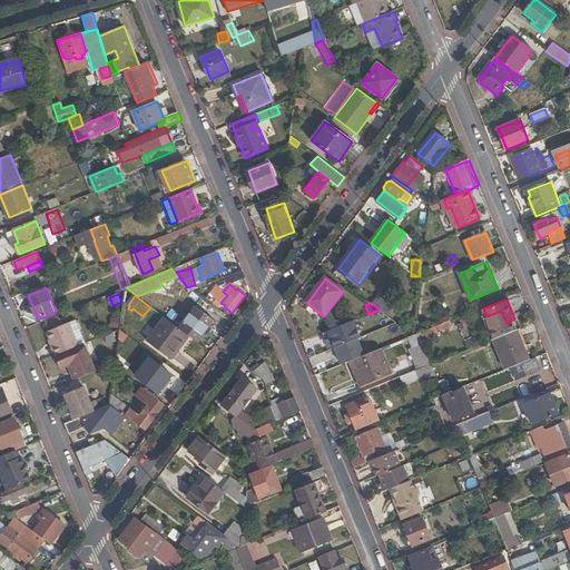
[(189,336),(198,343),(216,320),(198,306),(180,330),(189,336)]
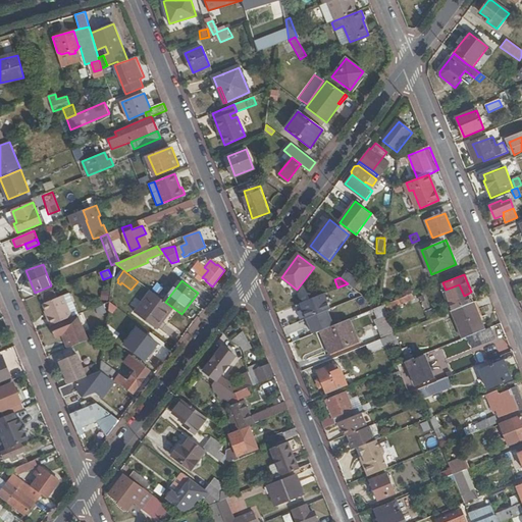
[(343,294),(355,290),(348,283),(340,286),(343,294)]
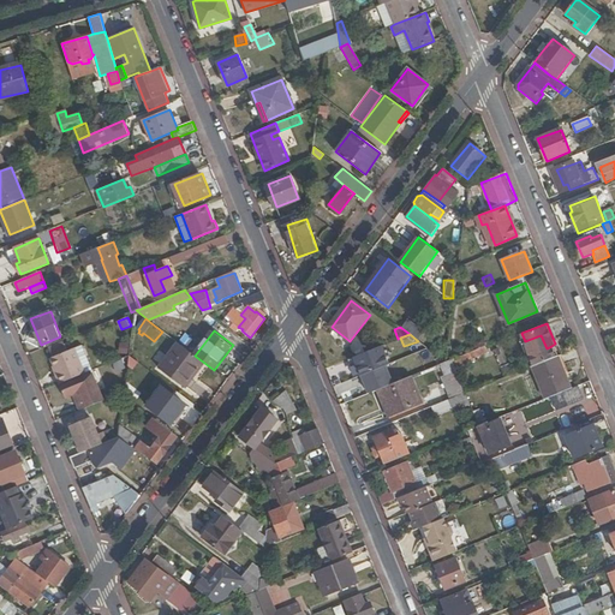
[(555,354),(551,346),(547,348),(541,335),(525,341),(533,364),(555,354)]
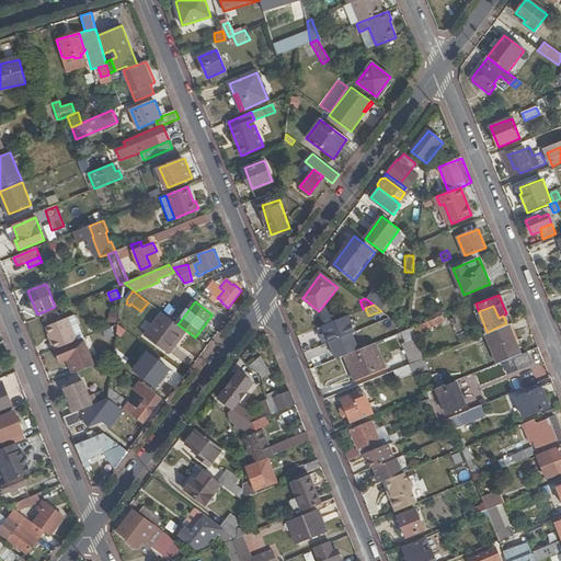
[(178,324),(164,313),(147,336),(169,353),(186,331),(178,324)]
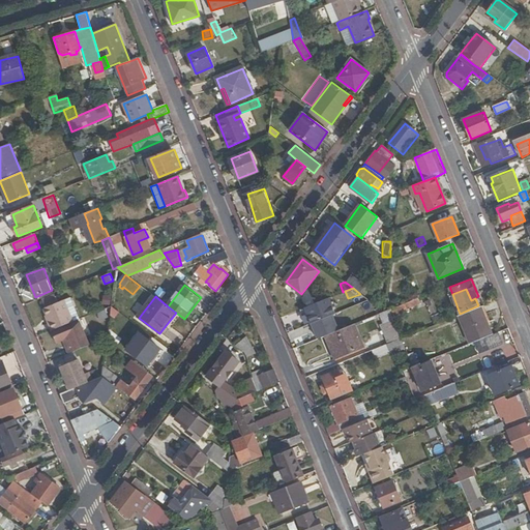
[(72,322),(79,320),(80,320),(70,298),(64,300),(72,322)]
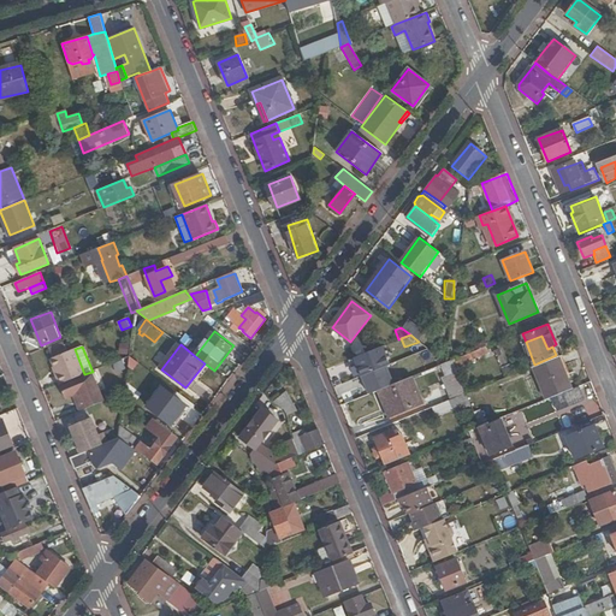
[(489,353),(486,347),(454,360),(456,366),(489,353)]
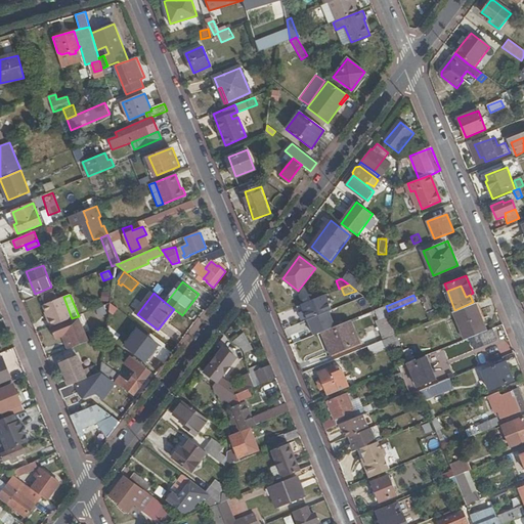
[(51,328),(72,318),(63,297),(44,305),(46,311),(50,319),(48,320),(51,328)]
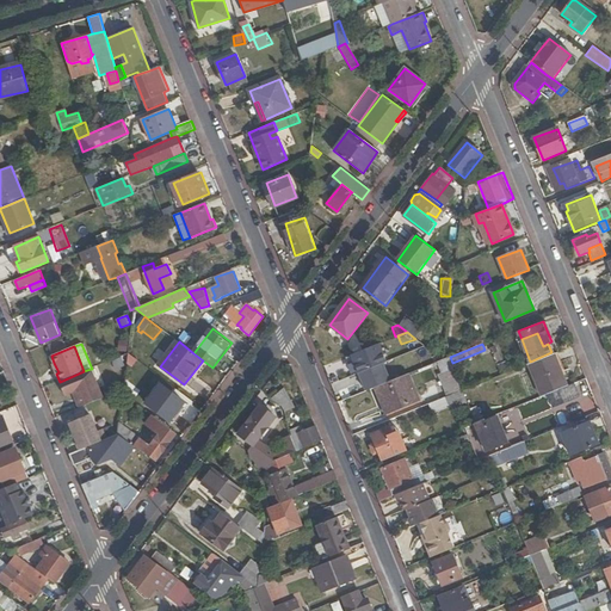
[(370,347),(341,359),(344,368),(366,358),(375,355),(371,346),(370,347)]
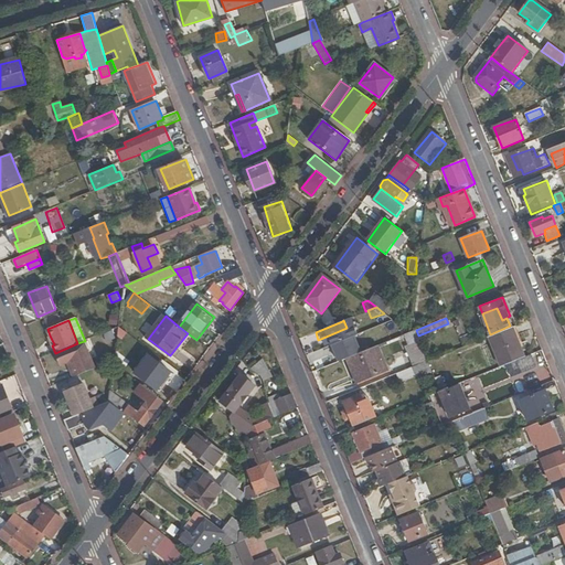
[(107,342),(118,338),(118,337),(119,327),(104,333),(107,342)]
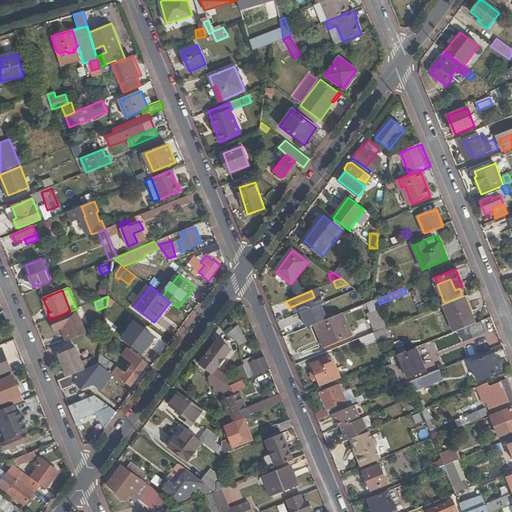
[(468,327),(475,324),(471,315),(464,297),(443,305),(454,332),(468,327)]
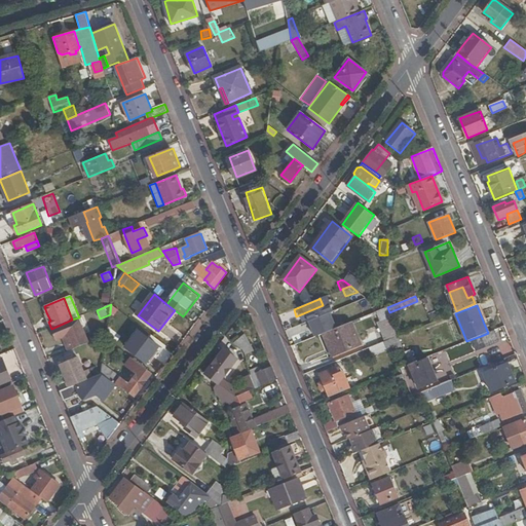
[(323,326),(322,325),(315,308),(296,316),(303,334),(315,329),(323,326)]
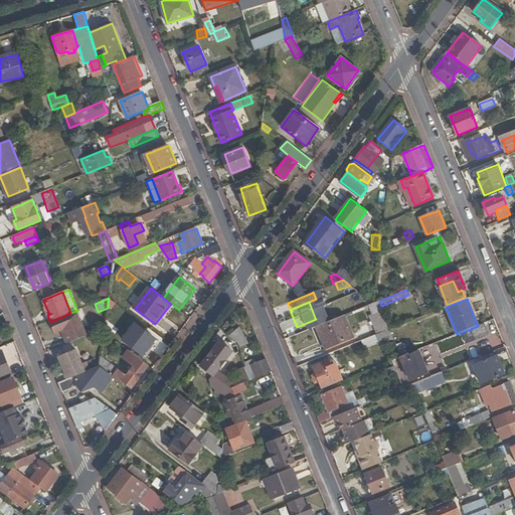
[(62,331),(67,344),(87,336),(76,311),(70,313),(50,322),(55,333),(62,331)]
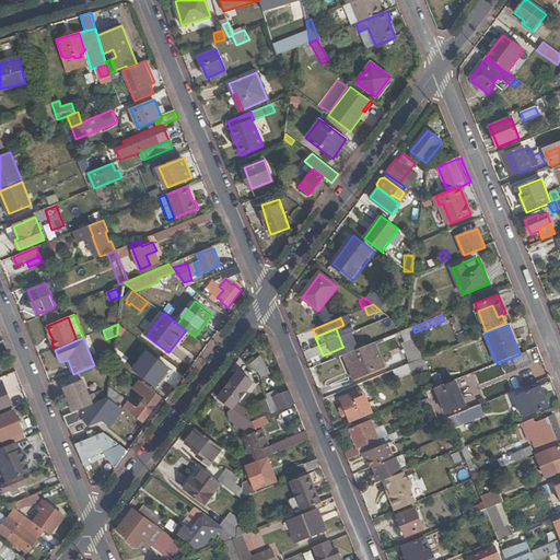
[(411,363),(424,358),(417,339),(403,345),(411,363)]
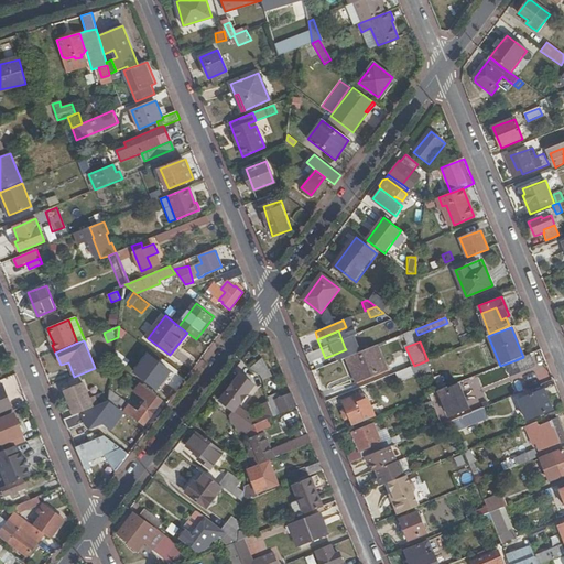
[(386,370),(376,346),(354,355),(347,358),(357,382),(386,370)]
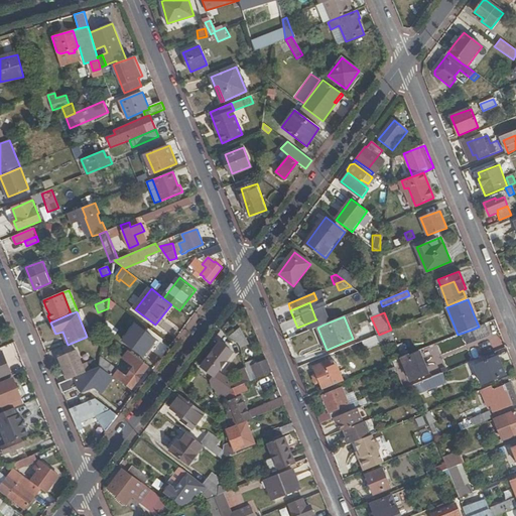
[(309,323),(311,330),(317,328),(324,325),(319,317),(315,318),(316,319),(309,323)]
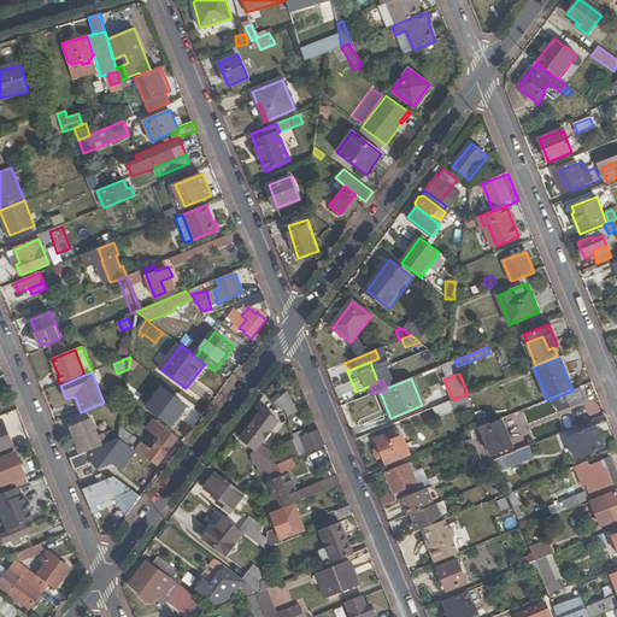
[(586,401),(581,387),(573,391),(564,394),(570,409),(586,401)]
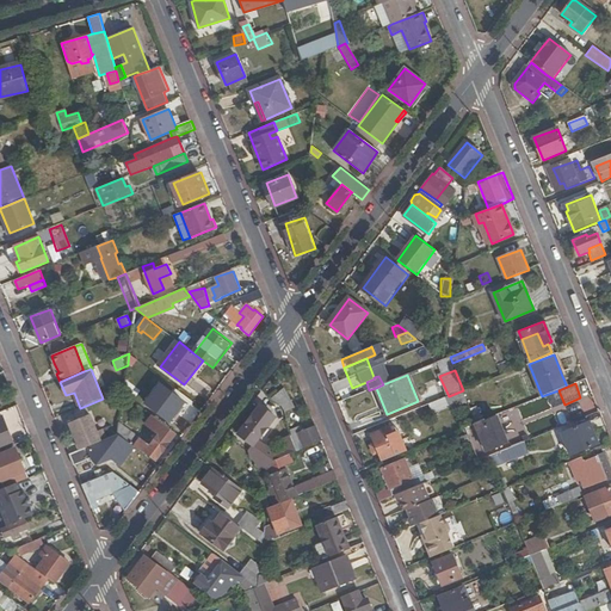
[(185,402),(161,384),(147,403),(171,421),(185,402)]
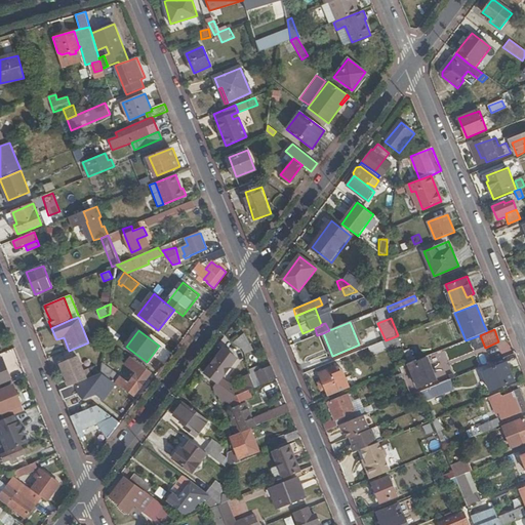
[(235,344),(234,344),(237,347),(242,354),(242,355),(250,351),(244,335),(240,338),(235,344)]
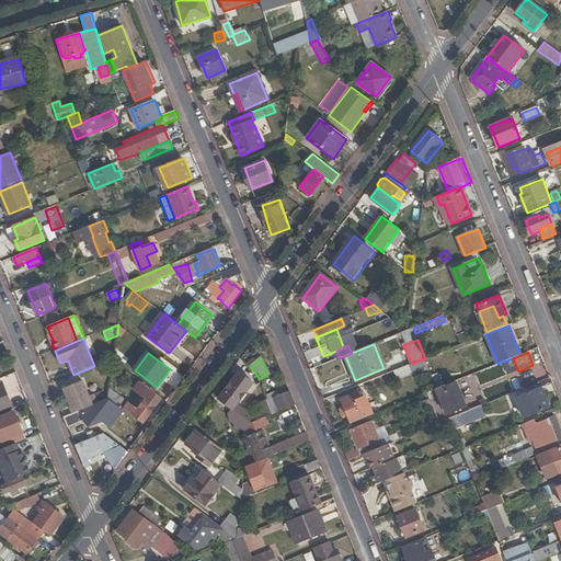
[(428,368),(425,358),(412,364),(410,365),(413,375),(428,368)]
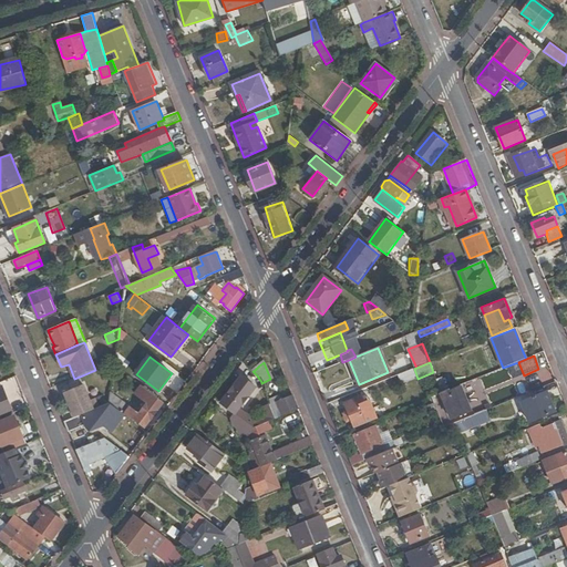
[(222,403),(235,413),(239,408),(256,385),(243,375),(222,403)]
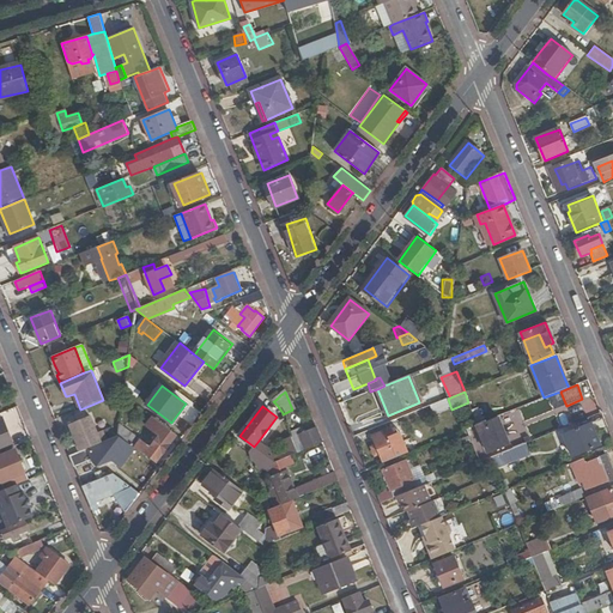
[(71,424),(78,442),(98,434),(98,432),(91,416),(71,424)]
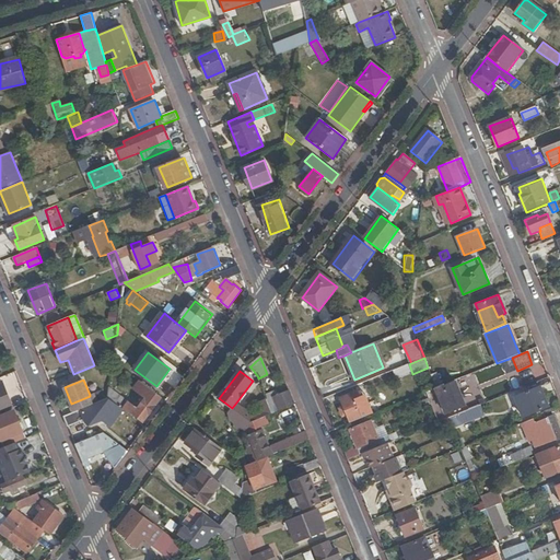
[(2,382),(0,383),(0,411),(7,409),(4,403),(10,400),(2,382)]
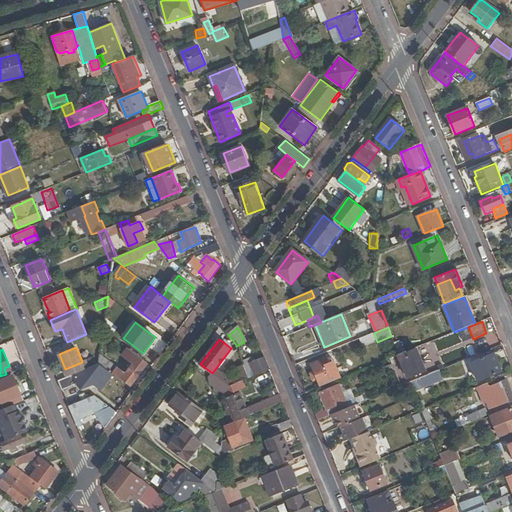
[(147,363),(128,349),(123,356),(131,363),(124,372),(118,368),(113,375),(123,382),(124,381),(130,386),(142,371),(147,363)]
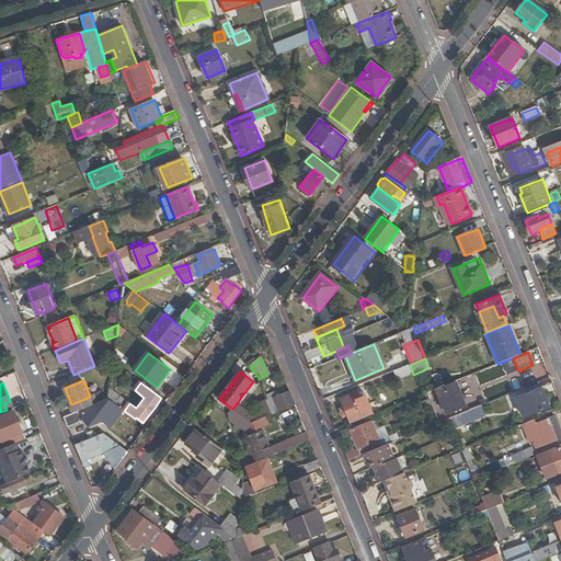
[(466,413),(482,405),(480,400),(466,405),(457,384),(445,388),(445,386),(438,388),(445,405),(444,405),(447,412),(449,420),(466,413)]
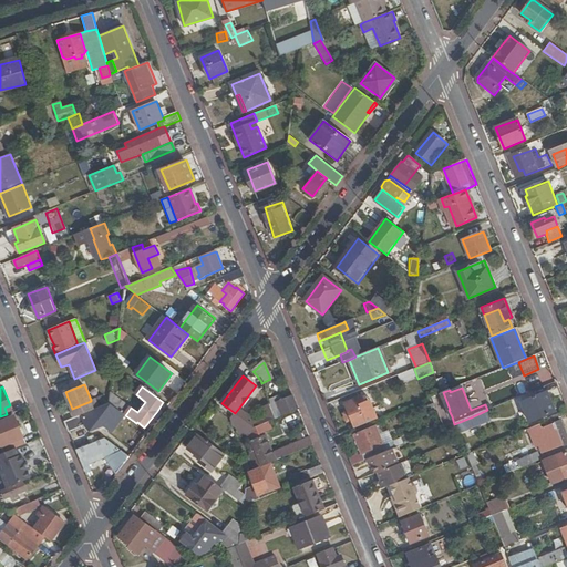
[(547,391),(521,402),(529,423),(555,412),(547,391)]
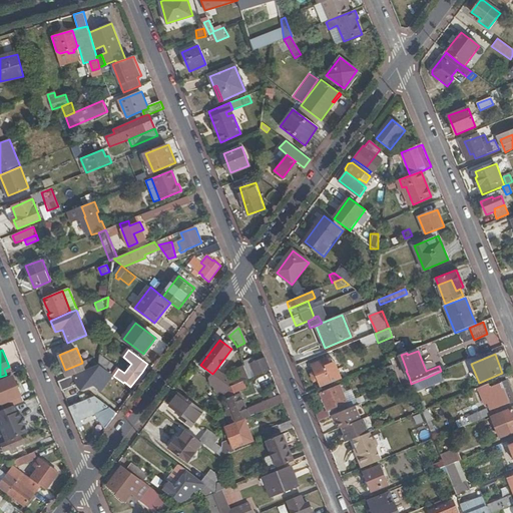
[(104,369),(107,371),(113,376),(118,369),(100,356),(99,365),(104,369)]
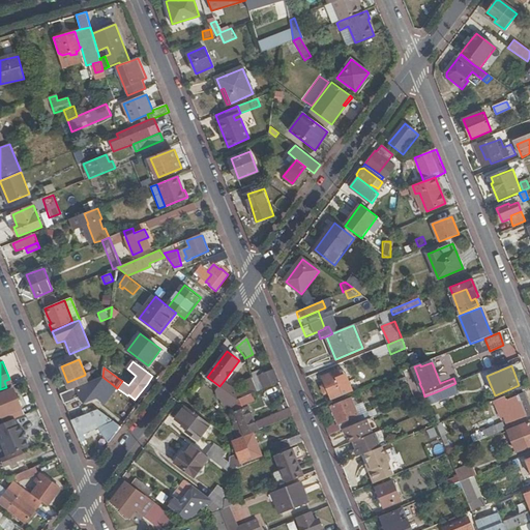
[(257,388),(258,391),(280,383),(274,370),(264,374),(262,369),(251,374),(257,388)]
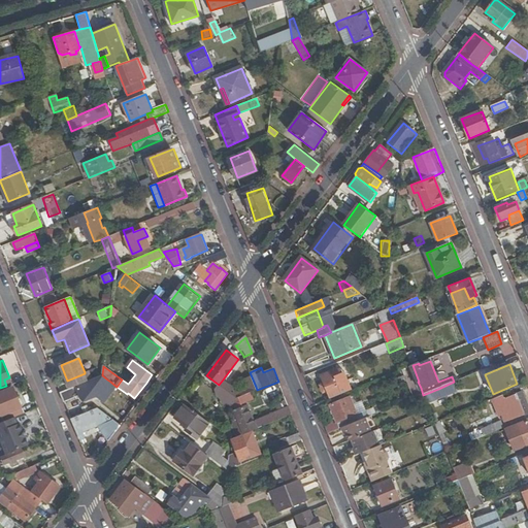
[(330,399),(341,394),(332,371),(321,375),(330,399)]
